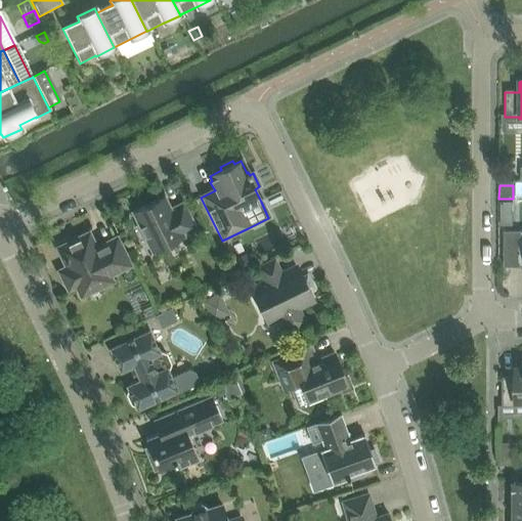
[(135,228),(142,242),(145,240),(151,253),(181,237),(180,235),(193,229),(182,206),(169,212),(163,199),(132,214),(138,226),(135,228)]
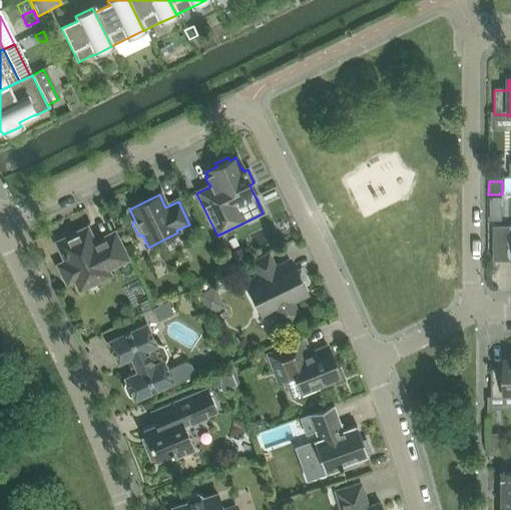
[(492,263),(510,263),(510,227),(492,227),(492,263)]
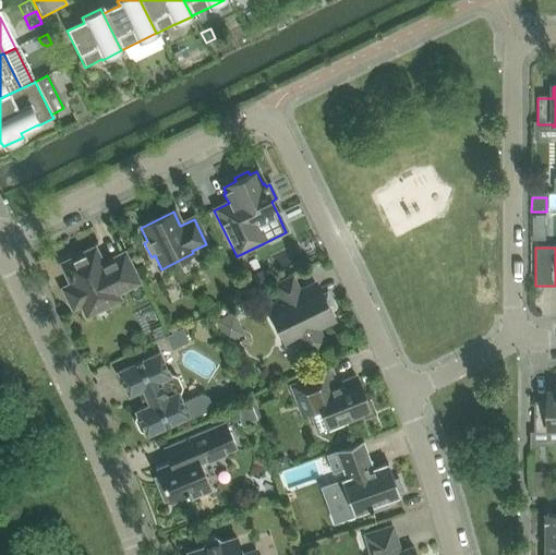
[(93,251),(83,256),(62,266),(68,276),(65,278),(67,281),(69,281),(72,288),(69,290),(67,296),(71,303),(76,305),(80,304),(86,316),(117,301),(113,294),(136,284),(122,256),(100,267),(93,251)]
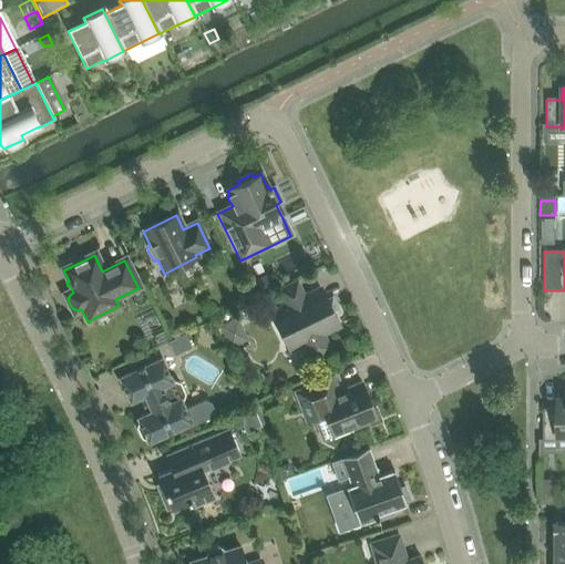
[(266,277),(243,288),(249,301),(273,290),(266,277)]
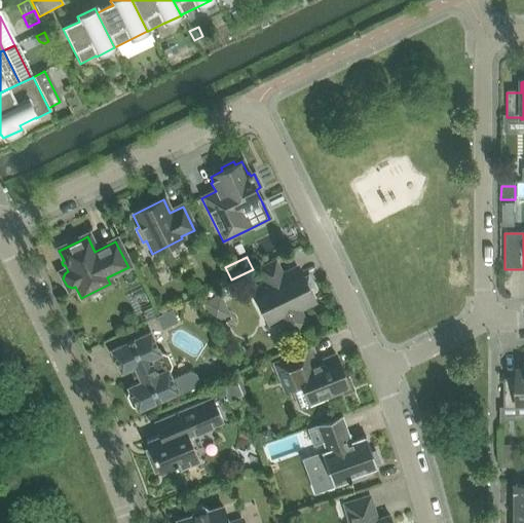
[(282,319),(289,334),(305,326),(298,310),(312,303),(307,293),(313,290),(307,277),(301,281),(296,270),(282,277),(274,263),(258,271),(265,286),(252,292),(268,325),(282,319)]
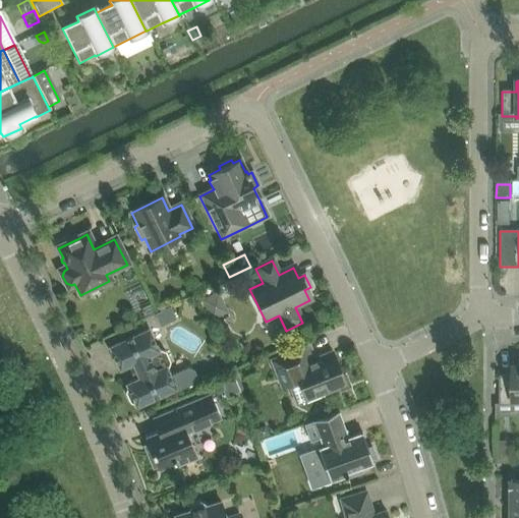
[(217,293),(200,301),(211,323),(216,321),(211,310),(222,304),(217,293)]
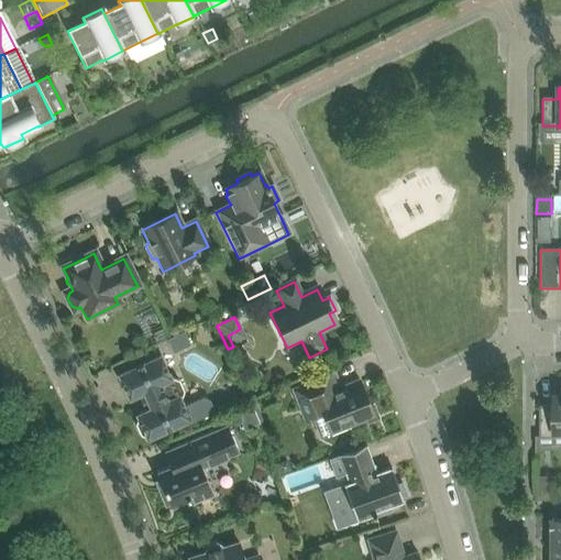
[(153,335),(152,339),(155,346),(164,341),(160,331),(153,335)]
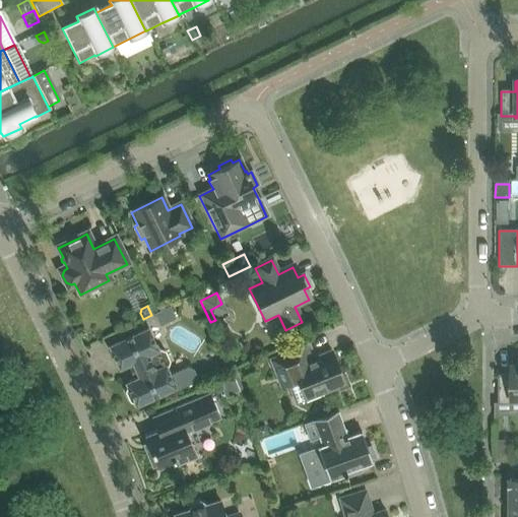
[(169,309),(153,315),(158,326),(174,320),(169,309)]
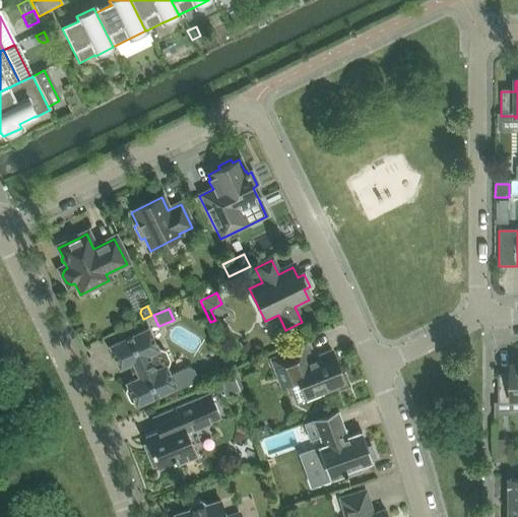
[(127,339),(108,348),(118,370),(131,365),(138,379),(125,385),(126,388),(124,393),(129,402),(134,404),(135,407),(172,390),(174,393),(197,382),(192,371),(187,369),(169,377),(166,370),(169,363),(164,352),(157,351),(147,330),(127,339)]
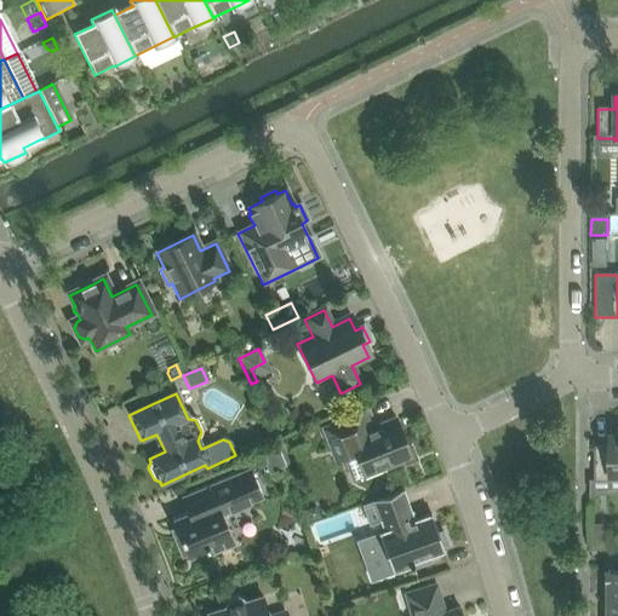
[(360,415),(338,424),(321,430),(335,462),(354,454),(364,478),(402,462),(404,466),(415,461),(410,448),(406,449),(394,420),(366,431),(360,415)]
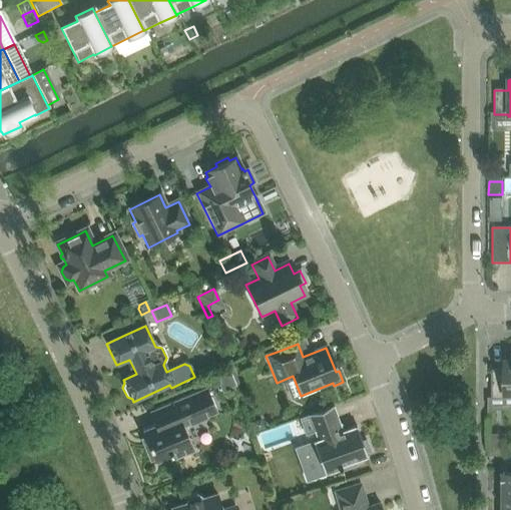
[(504,396),(510,396),(510,355),(509,356),(509,362),(503,362),(503,371),(491,371),(491,400),(504,400),(504,396)]
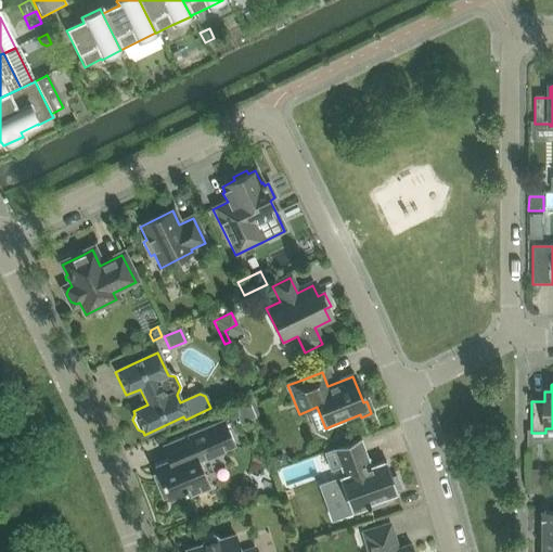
[(246,402),(231,409),(239,427),(245,424),(245,423),(253,420),(246,402)]
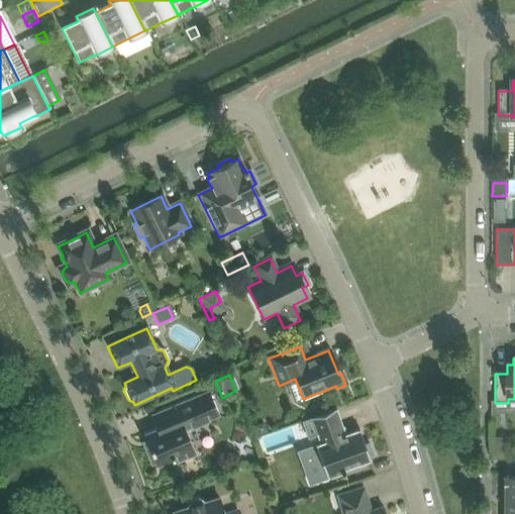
[(207,392),(168,408),(149,416),(155,429),(142,434),(148,448),(144,450),(150,466),(155,464),(157,468),(174,460),(175,465),(195,456),(185,431),(218,417),(207,392)]
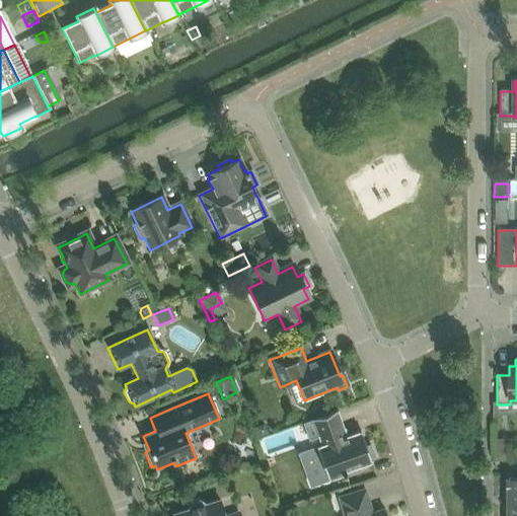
[(317,419),(302,425),(308,441),(317,438),(319,446),(315,448),(316,451),(312,453),(320,477),(325,475),(327,482),(342,476),(343,478),(359,471),(358,468),(371,463),(369,459),(373,457),(369,447),(365,448),(359,432),(346,437),(337,412),(317,419)]
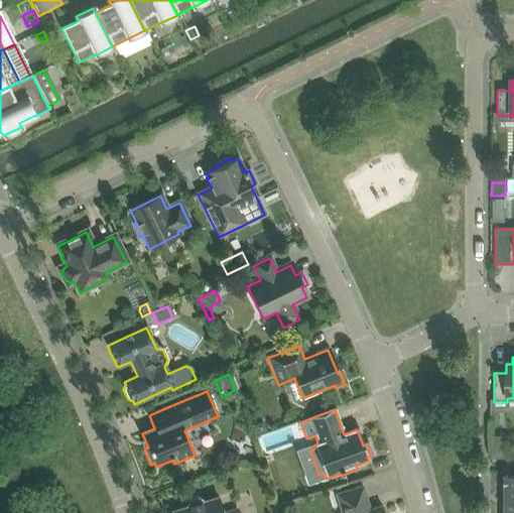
[(258,424),(253,426),(256,435),(266,432),(264,427),(258,424)]
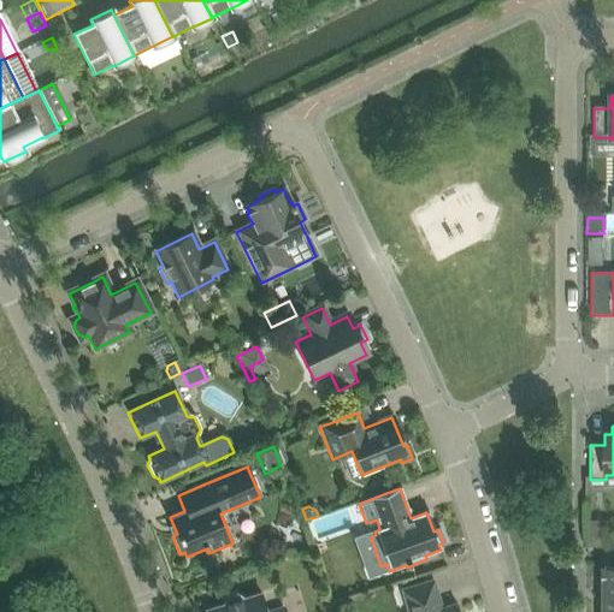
[(431,583),(408,590),(402,592),(408,611),(458,611),(456,606),(440,611),(431,583)]
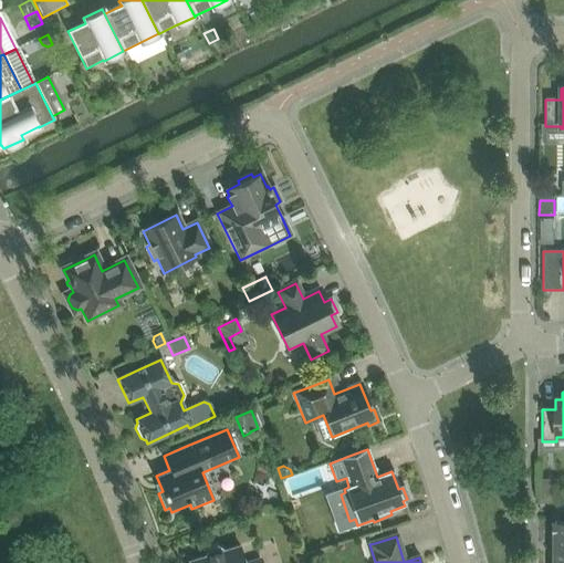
[(221,549),(216,545),(207,549),(204,554),(205,558),(191,562),(256,562),(243,562),(239,548),(222,552),(221,549)]
